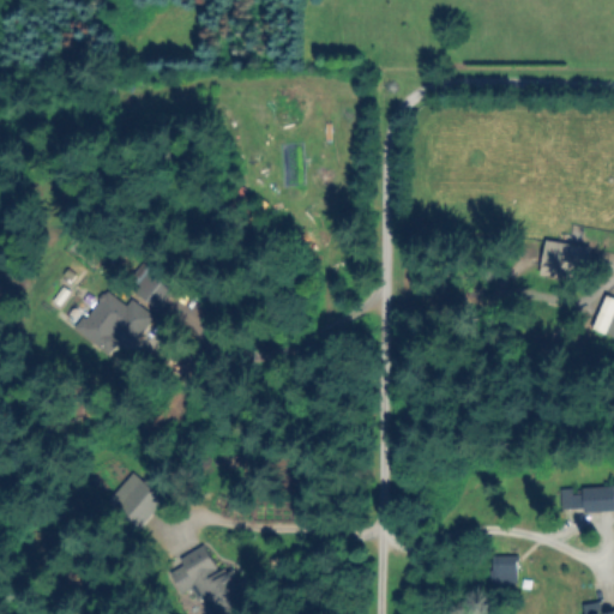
[(539,274),(583,278),(588,245),(542,240),(539,274)]
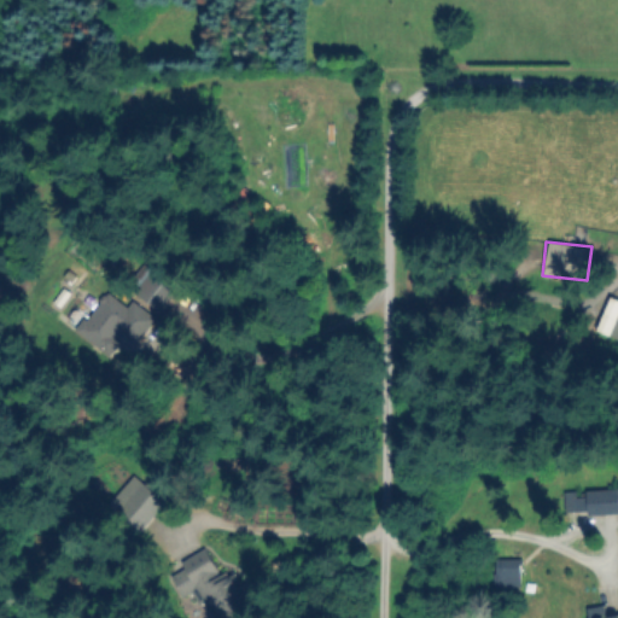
[(161,283),(165,272),(145,261),(128,292),(161,310),(172,289),(161,283)]
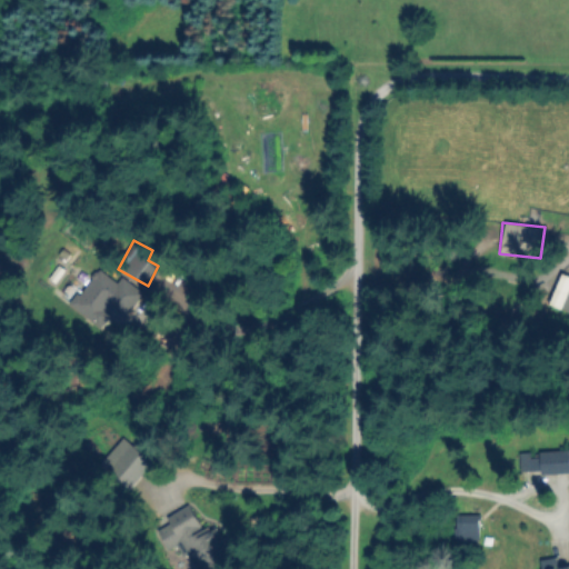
[(86,272),(76,266),(66,278),(79,288),(85,281),(81,278),(86,272)]
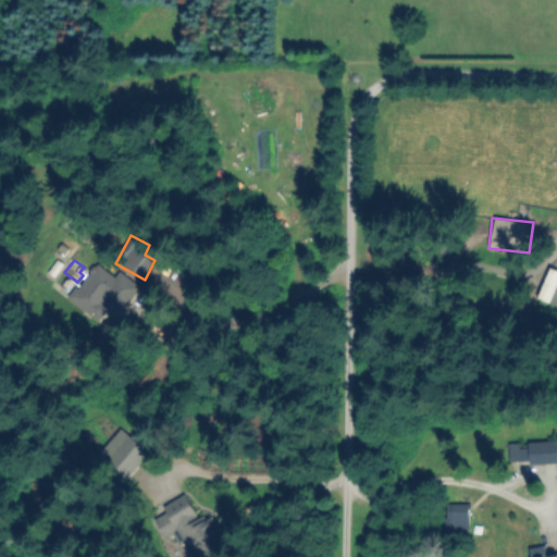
[(118,270),(112,275),(95,262),(66,298),(95,321),(109,304),(119,311),(138,286),(118,270)]
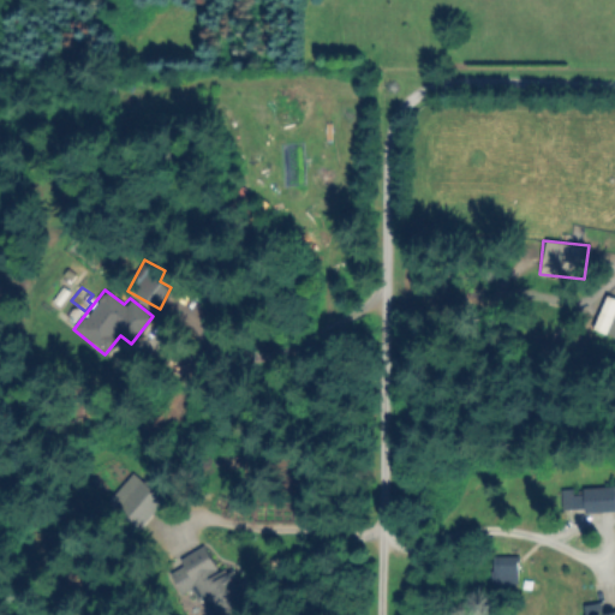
[(614,297),(605,293),(592,328),(614,336),(614,297)]
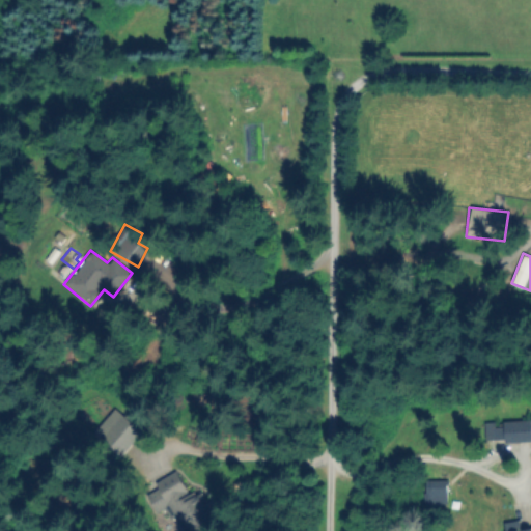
[(90,435),(118,457),(140,429),(113,408),(90,435)]
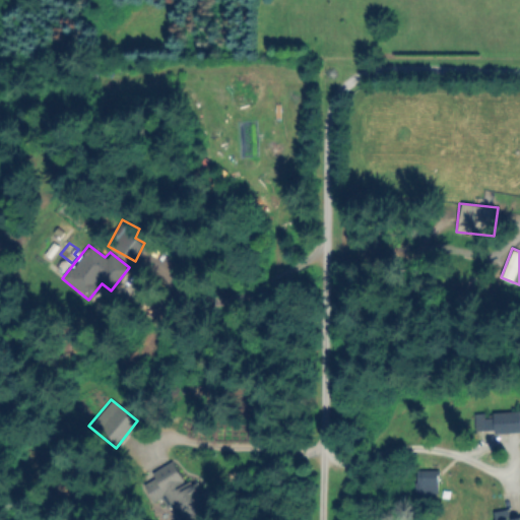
[(519,412),(519,413),(481,414),(482,430),(492,430),(493,433),(519,431),(519,412)]
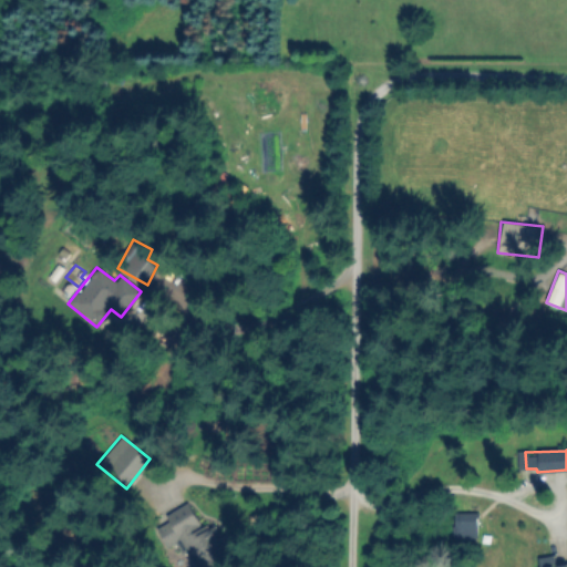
[(165,546),(181,538),(195,566),(202,566),(226,555),(209,523),(200,527),(188,505),(153,523),(165,546)]
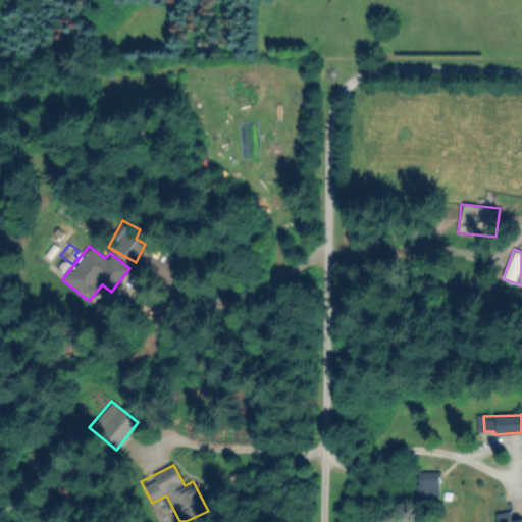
[(494,513),(494,521),(521,521),(521,517),(509,520),(507,511),(494,513)]
